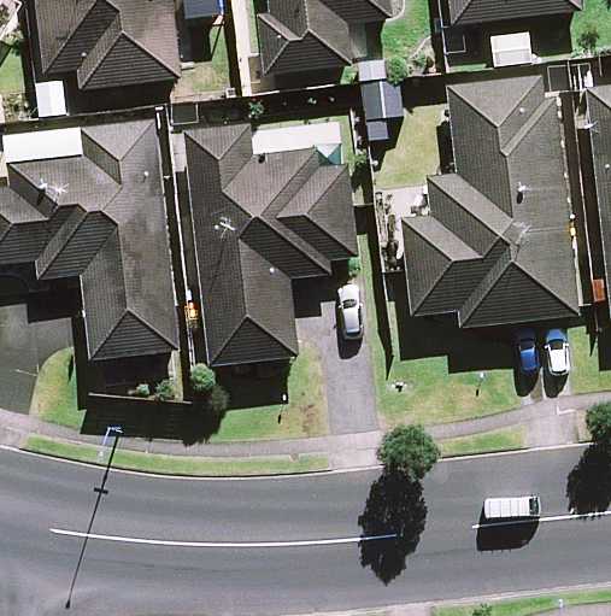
[(34,0),(42,74),(76,70),(78,89),(181,78),(171,0),(34,0)]
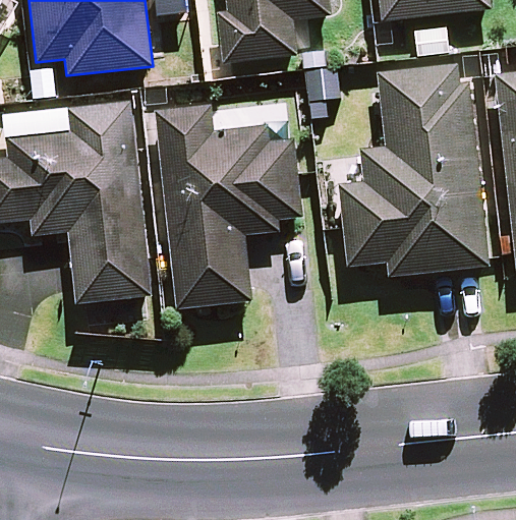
[(225,0),(226,10),(217,11),(223,63),(297,55),(293,20),(331,16),(328,0),(225,0)]
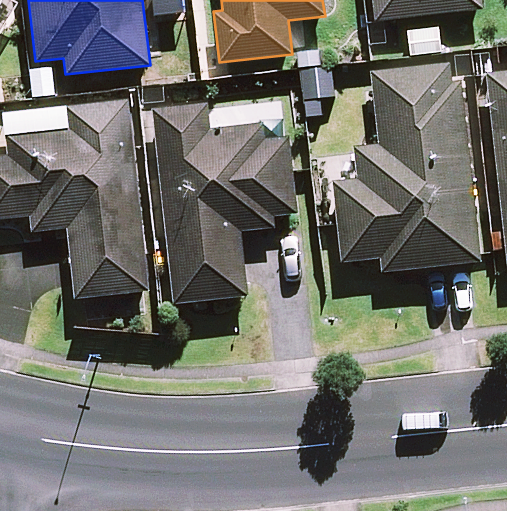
[(371,0),(374,21),(482,10),(480,0),(371,0)]
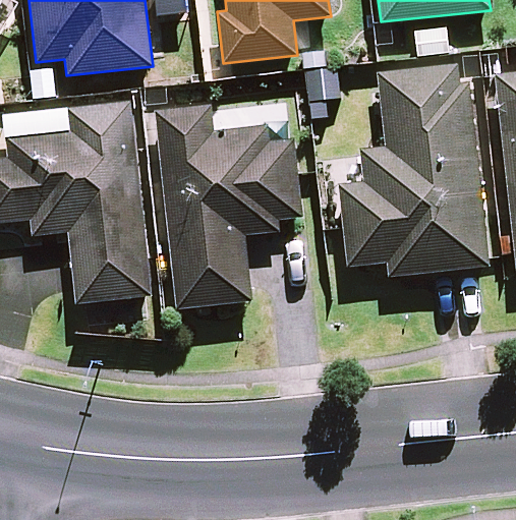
[(459,82),(457,64),(377,72),(384,147),(360,149),(363,181),(338,183),(347,267),(387,263),(388,277),(489,267),(468,82),(459,82)]
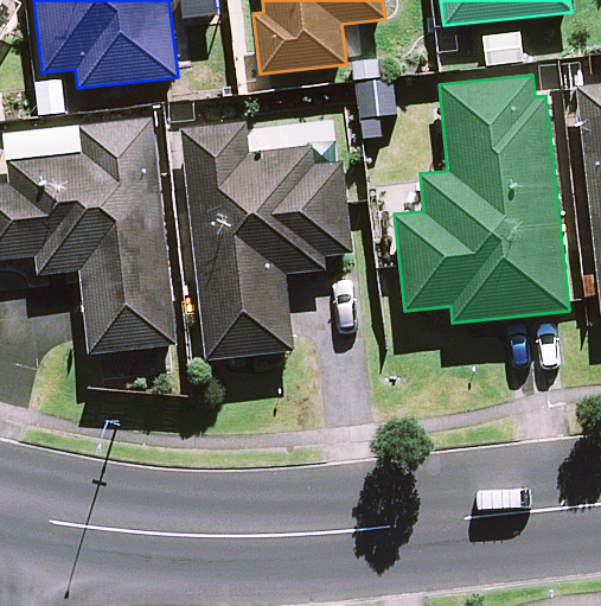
[(600,83),(576,87),(600,310),(600,83)]
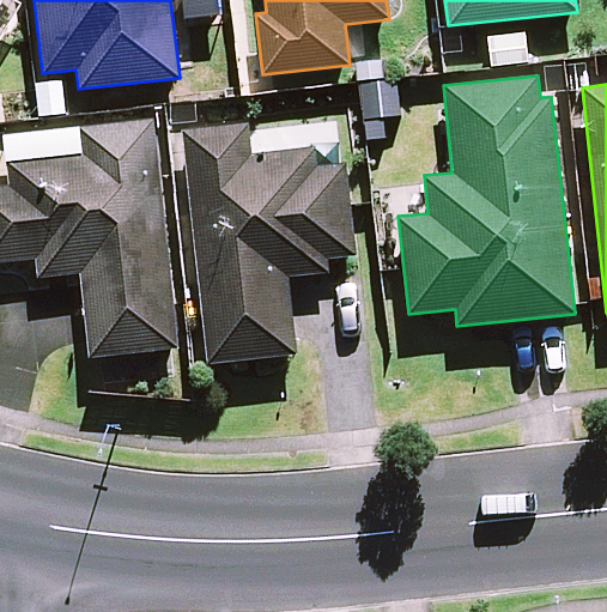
[(178,347),(153,120),(79,127),(82,152),(6,159),(8,186),(0,187),(0,262),(36,259),(38,278),(79,273),(89,357),(178,347)]
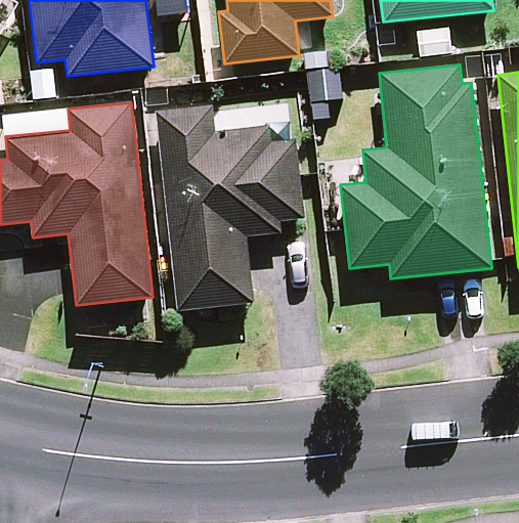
[(215,132),(212,105),(155,112),(176,311),(254,303),(247,237),(282,233),(279,221),(304,218),(296,139),(270,141),(268,126),(215,132)]
